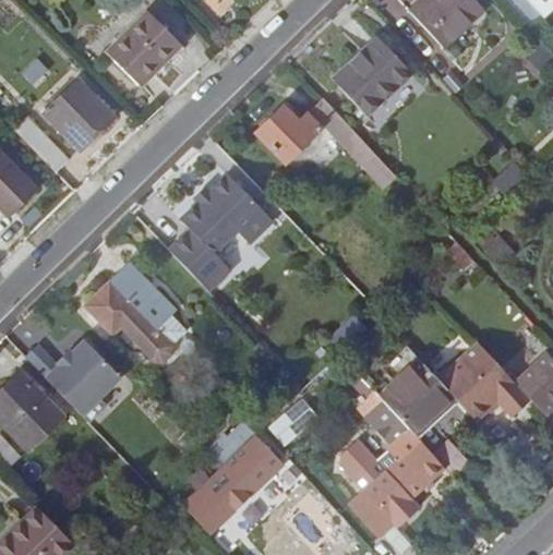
[(485,9),(477,0),(422,0),(410,12),(444,48),(485,9)]
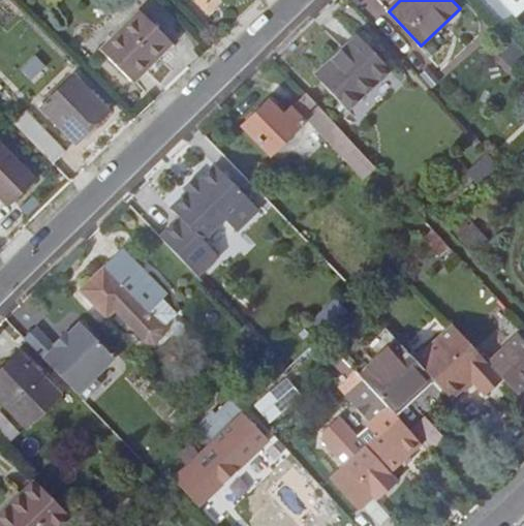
[(523,8),(523,0),(498,0),(515,18),(523,8)]
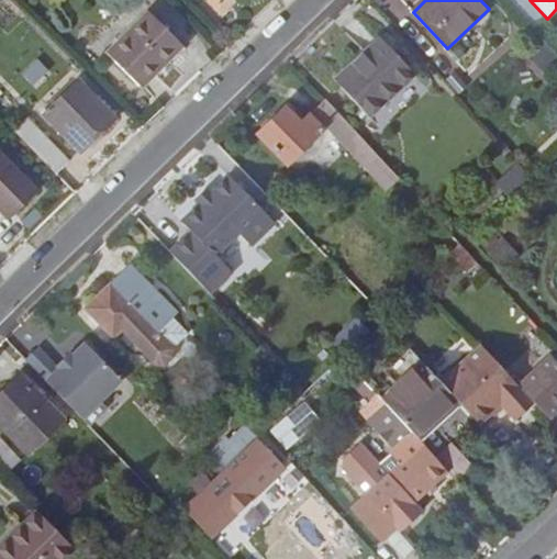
[(184,44),(151,10),(109,51),(142,85),(184,44)]
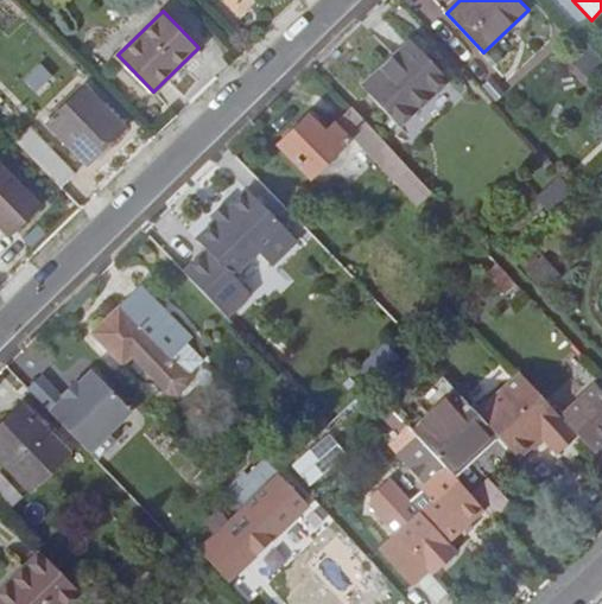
[(450,81),(413,43),(362,91),(400,128),(450,81)]
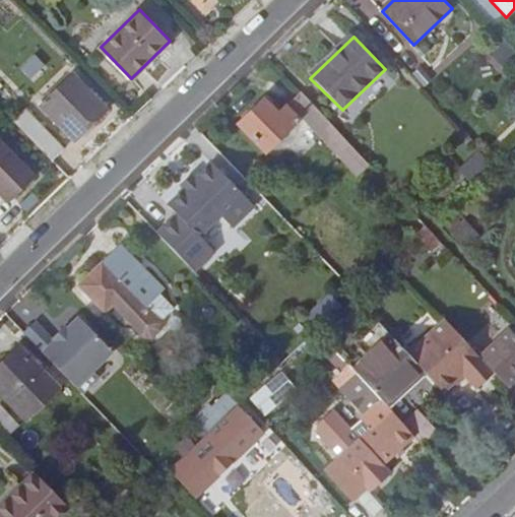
[(76,138),(107,110),(82,84),(64,102),(68,107),(56,118),(76,138)]
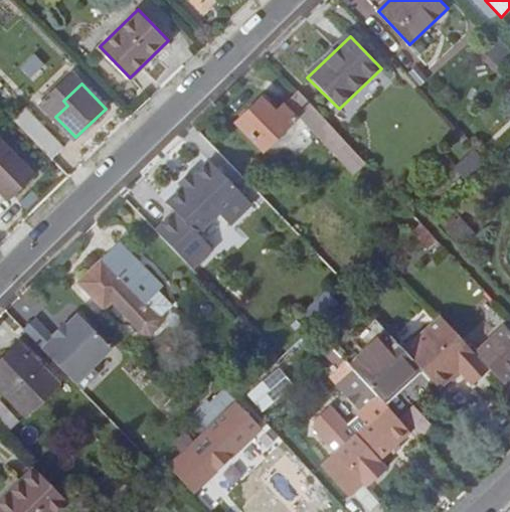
[(238,121),(269,150),(301,118),(355,174),(367,163),(331,124),(299,90),(277,112),(263,98),(238,121)]
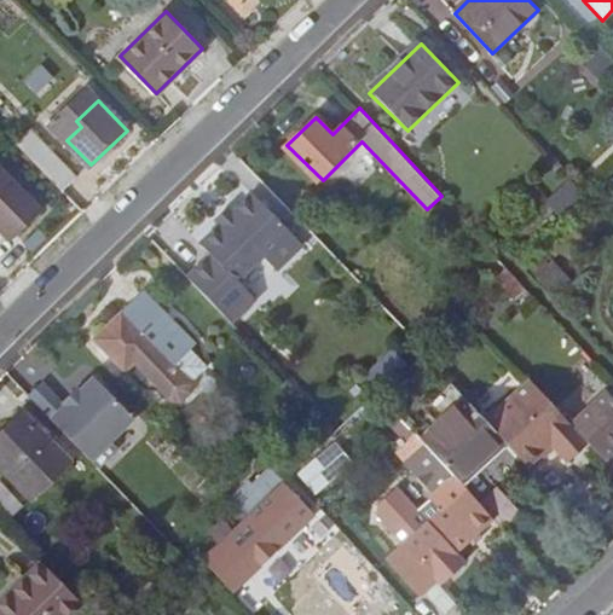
[(67,140),(81,127),(76,121),(61,134),(67,140)]
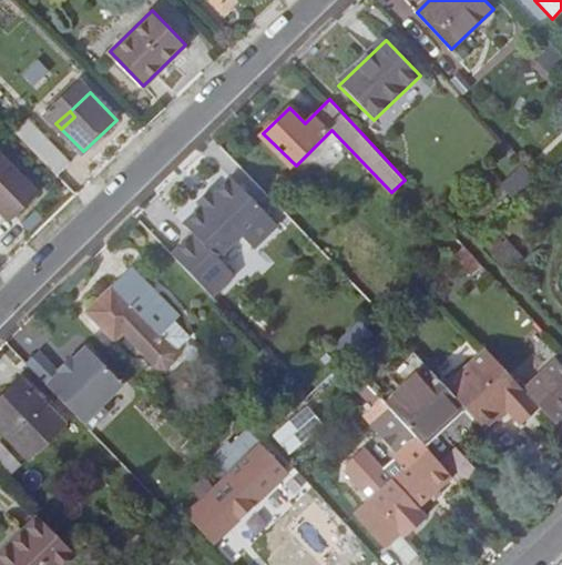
[(72,163),(31,122),(18,134),(59,178),(72,163)]
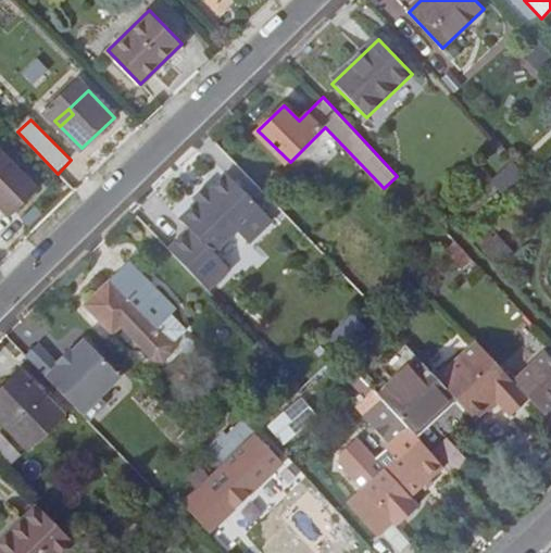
[(0,205),(4,202),(15,213),(37,191),(0,151),(0,205)]
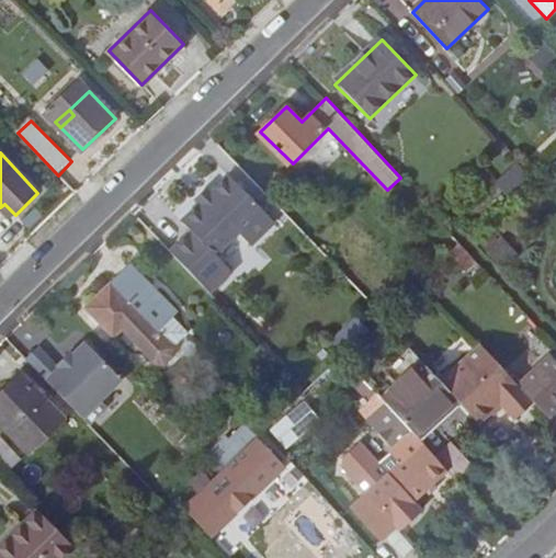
[(518,163),(496,184),(507,197),(529,177),(518,163)]
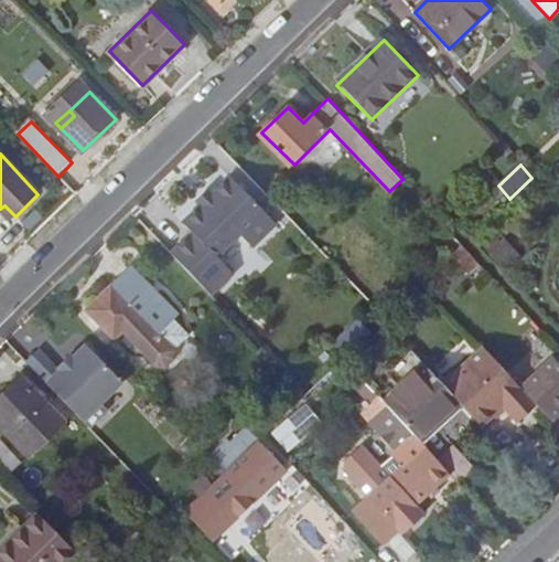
[(276,224),(232,178),(171,235),(213,282),(226,267),(216,257),(249,226),(261,239),(276,224)]
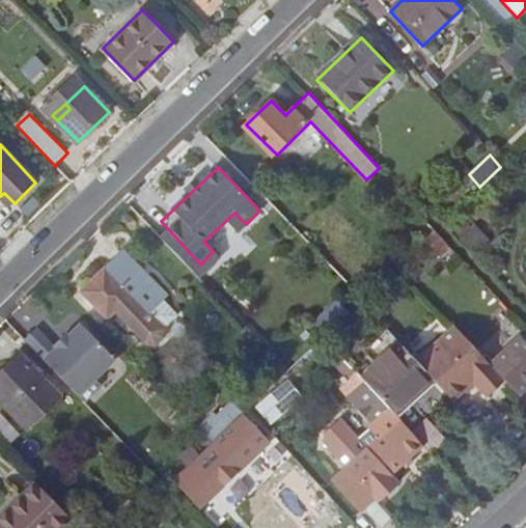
[(15,203),(4,193),(0,196),(0,200),(8,209),(15,203)]
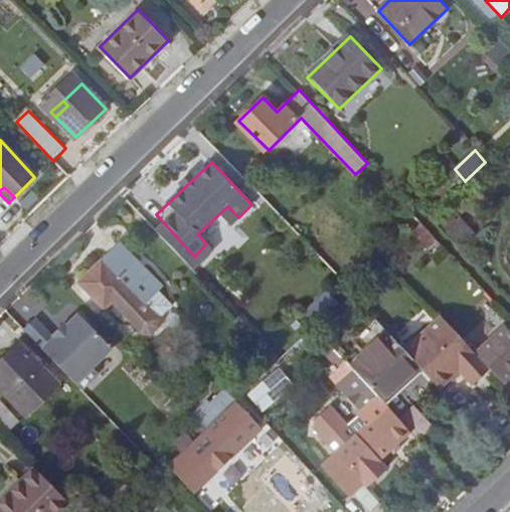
[(457,220),(442,232),(453,246),(468,234),(457,220)]
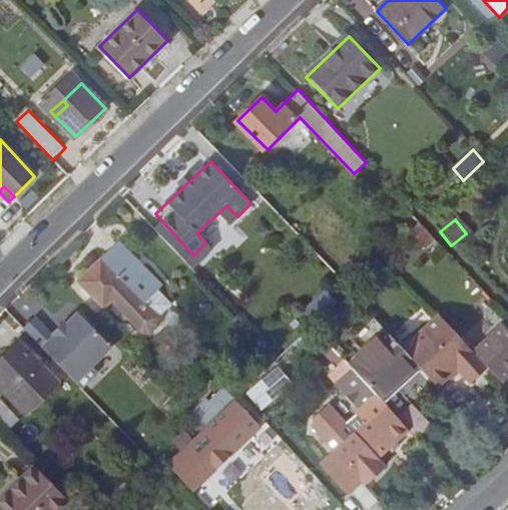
[(422,242),(431,234),(420,222),(411,230),(422,242)]
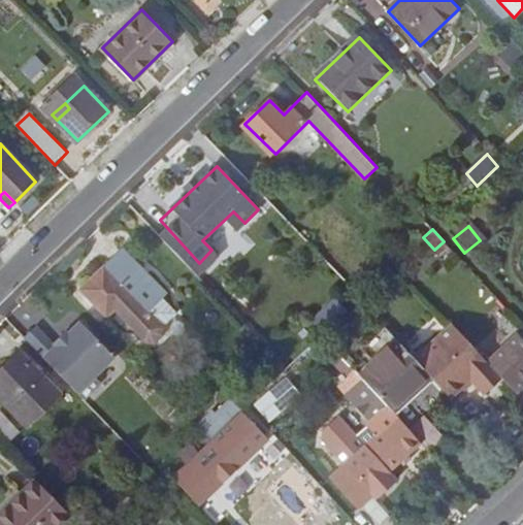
[(115,261),(159,307),(170,297),(171,296),(127,250),(115,261)]
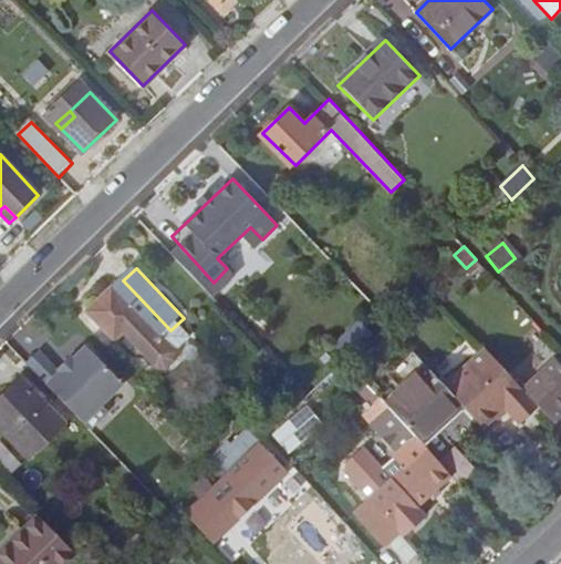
[(170,330),(123,280),(91,310),(120,341),(128,332),(160,367),(169,367),(180,356),(179,346),(167,334),(170,330)]
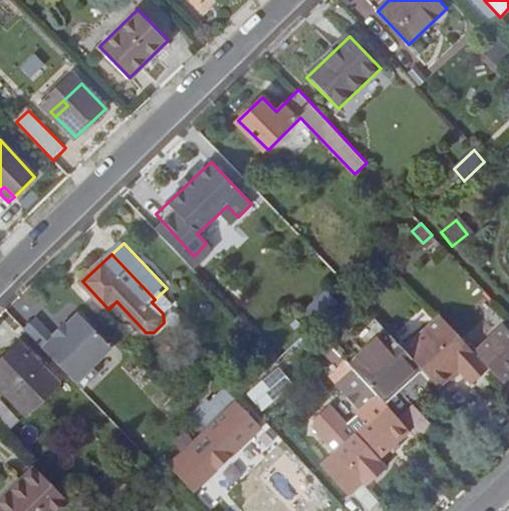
[(166,289),(155,299),(166,311),(177,301),(166,289)]
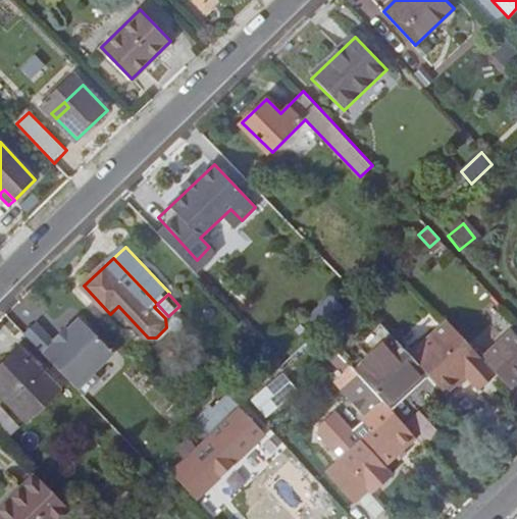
[(165,318),(168,316),(157,304),(154,307),(165,318)]
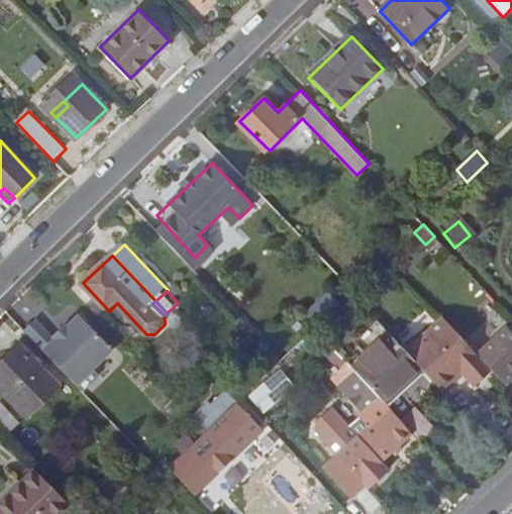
[(56,337),(42,349),(83,391),(100,374),(94,368),(113,349),(81,314),(68,326),(67,324),(54,336),(56,337)]
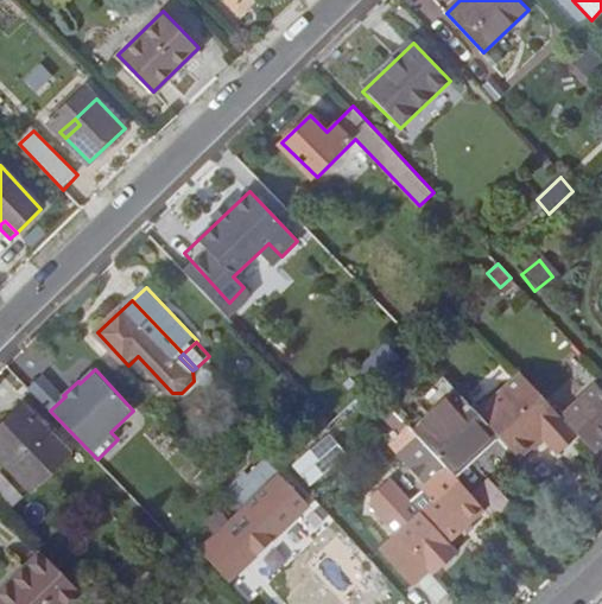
[(576,433),(515,369),(474,409),(498,436),(518,456),(542,432),(559,450),(576,433)]
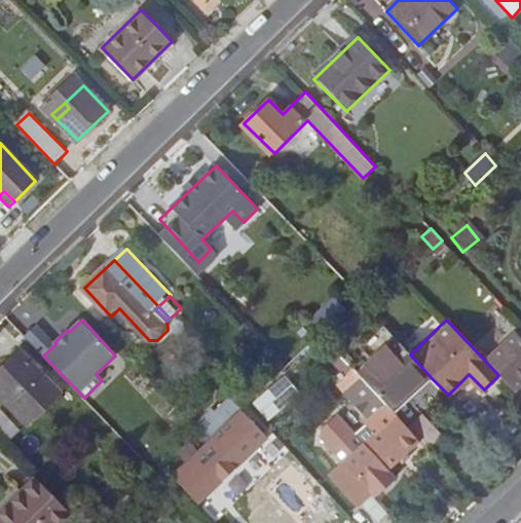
[(520,334),(515,329),(483,359),(520,398),(520,334)]
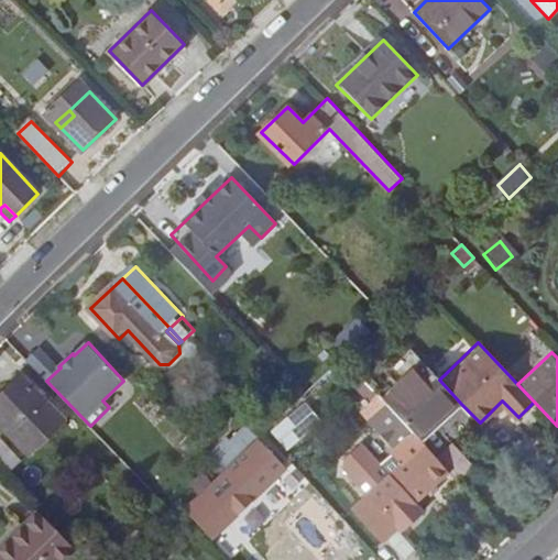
[(389,405),(422,440),(461,404),(439,380),(422,362),(382,398),(385,403),(389,405)]
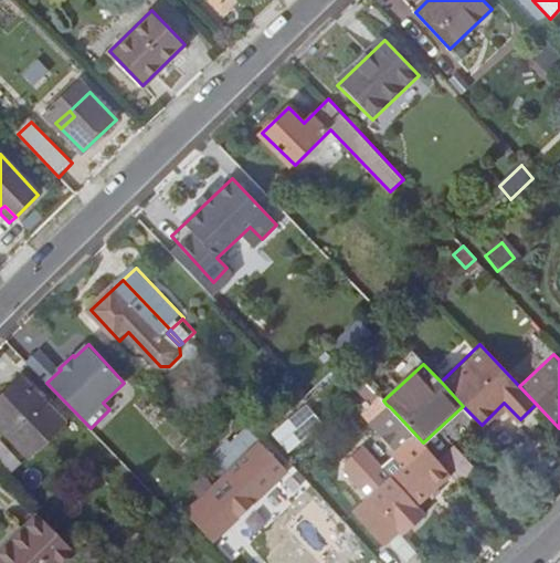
[(66,420),(22,373),(0,394),(0,421),(30,454),(66,420)]
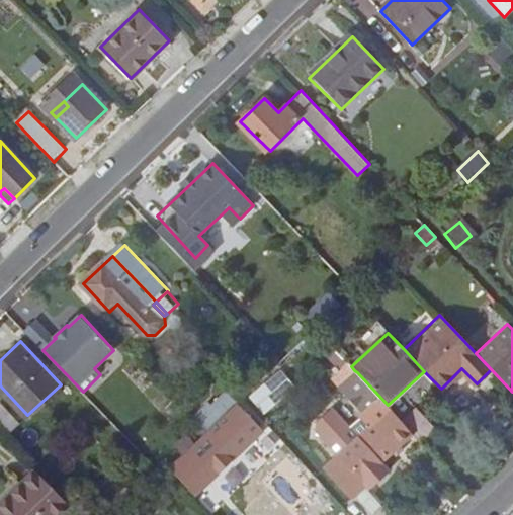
[(276,372),(244,399),(258,417),(291,391),(276,372)]
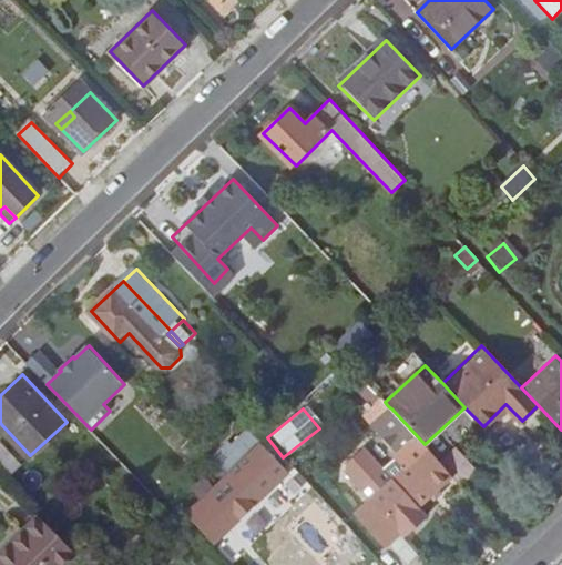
[(452,475),(425,444),(391,409),(376,423),(396,445),(391,450),(408,467),(399,477),(371,447),(347,470),(375,498),(359,513),(387,544),(402,530),(406,533),(426,514),(418,506),(452,475)]
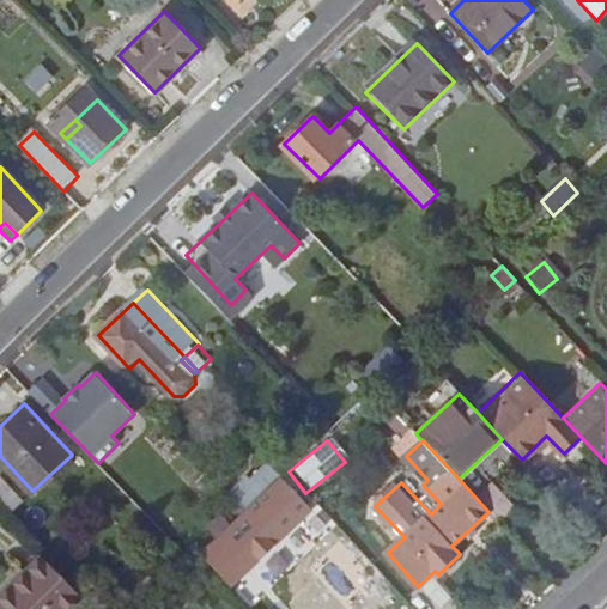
[(229,492),(246,509),(280,476),(267,462),(252,477),(248,474),(229,492)]
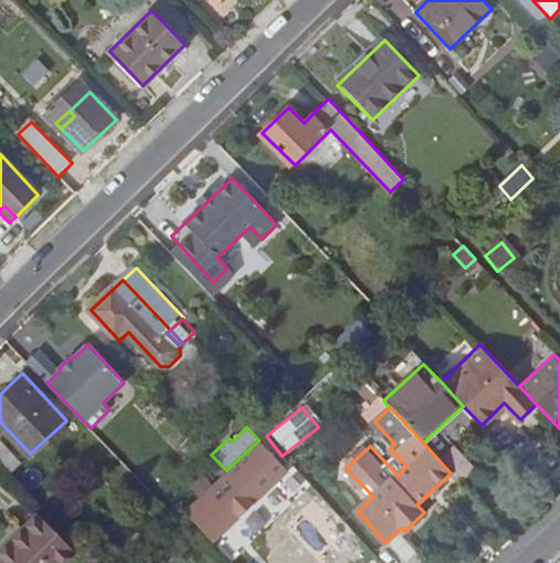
[(200,496),(200,497),(185,511),(202,530),(221,512),(232,525),(256,502),(286,473),(257,444),(229,472),(226,470),(212,485),(205,492),(200,496)]
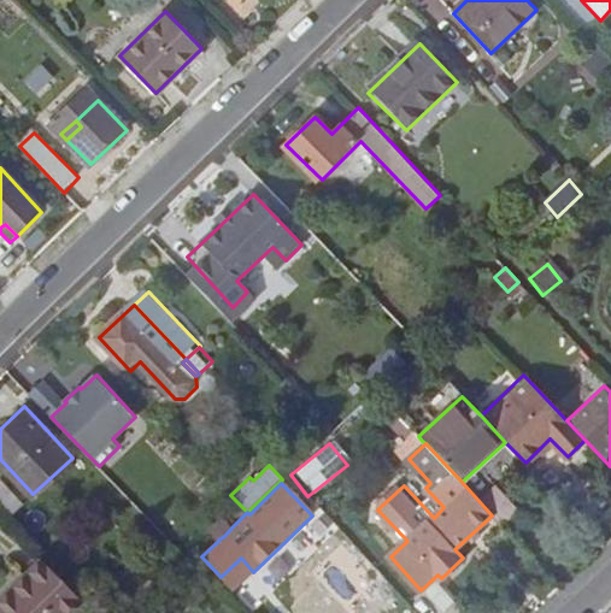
[(218,541),(218,540),(224,536),(231,528),(222,517),(207,530),(218,541)]
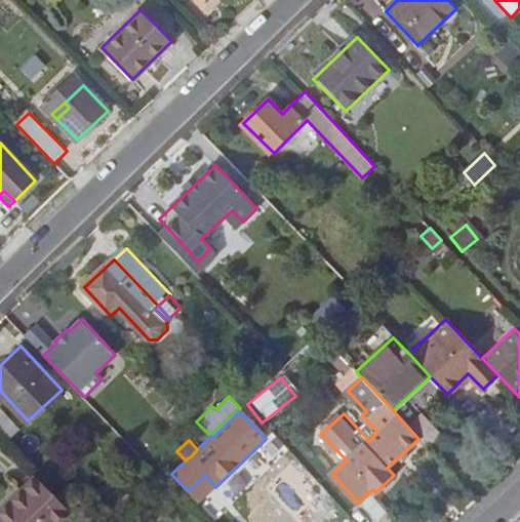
[(199,503),(215,487),(205,475),(188,491),(199,503)]
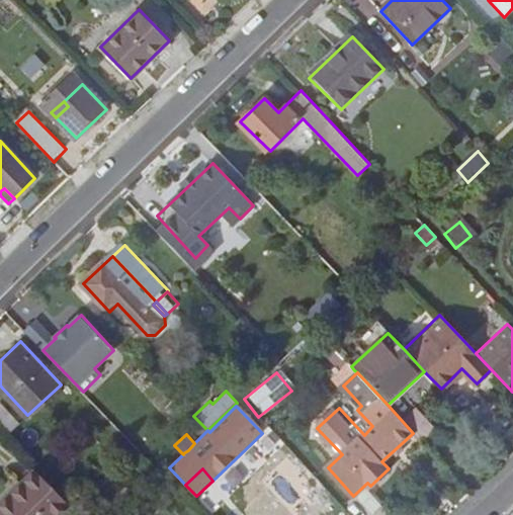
[(60,514),(69,506),(35,471),(0,505),(0,514),(60,514)]
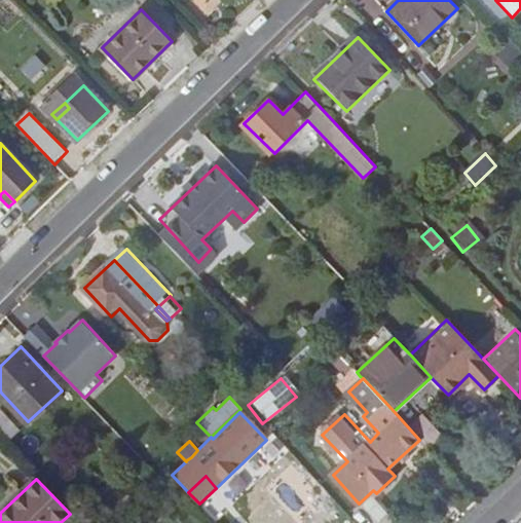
[(370,501),(357,511),(365,522),(378,522),(383,519),(370,501)]
